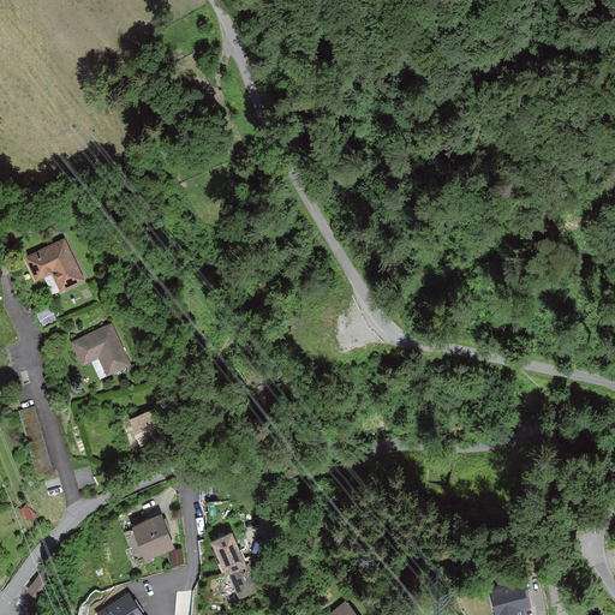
[(67,237),(25,255),(36,280),(53,273),(60,290),(85,279),(67,237)]
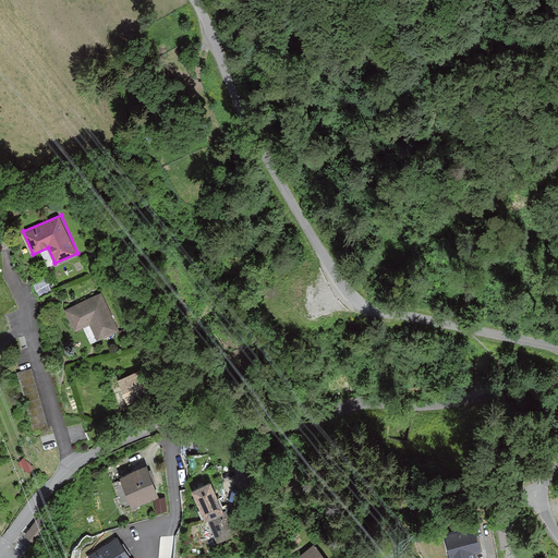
[(102,292),(65,310),(76,331),(92,324),(99,340),(120,330),(102,292)]
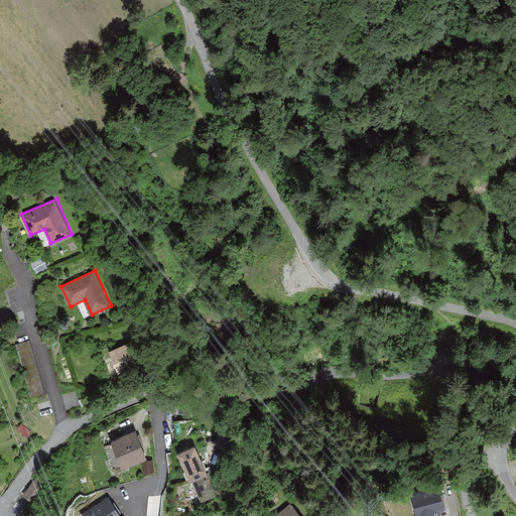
[(30,339),(16,343),(33,403),(47,399),(30,339)]
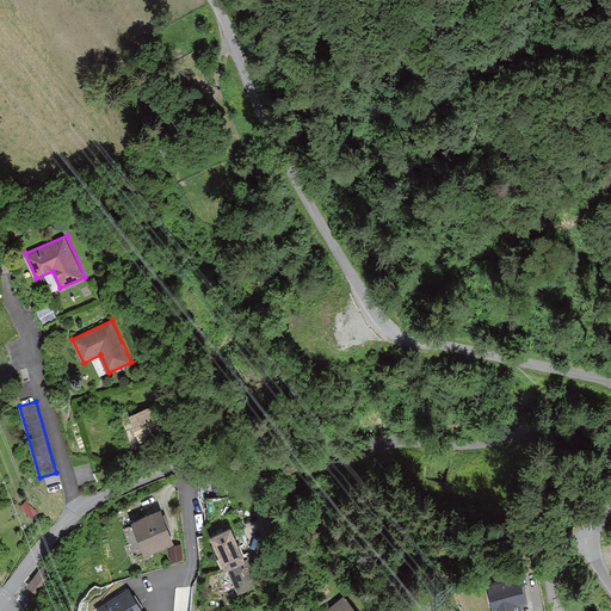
[(158,403),(128,415),(139,443),(168,431),(158,403)]
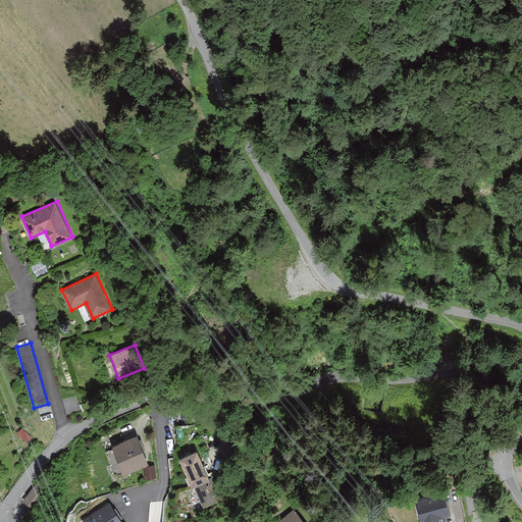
[(138,433),(112,445),(124,475),(151,464),(138,433)]
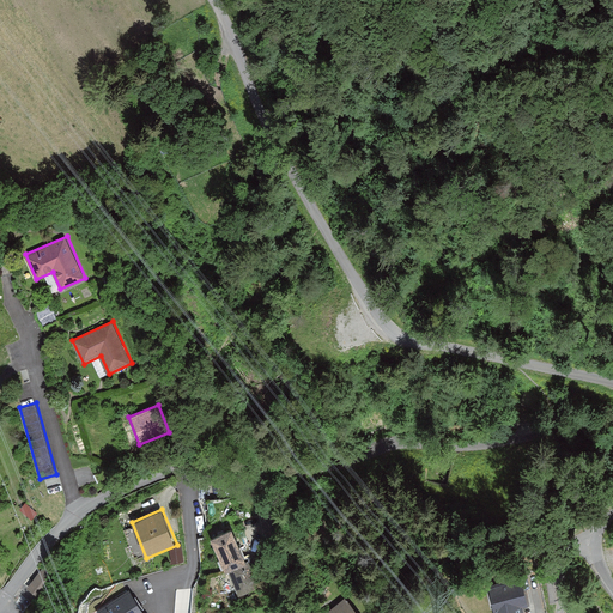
[(232,528),(212,536),(225,571),(229,570),(240,595),(261,587),(249,557),(244,559),(232,528)]
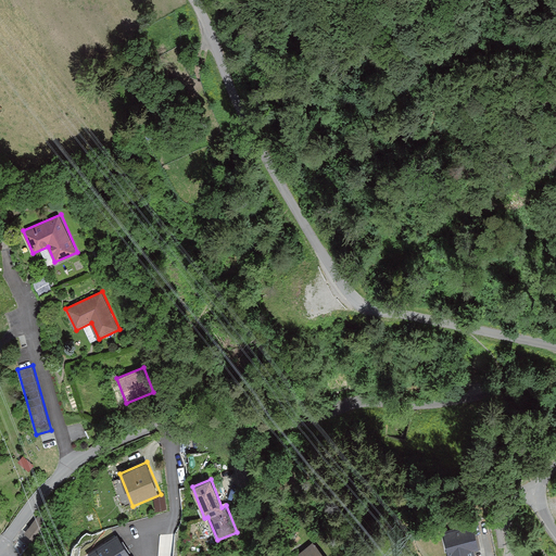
[(481,555),(476,529),(444,535),(447,555),(481,555)]
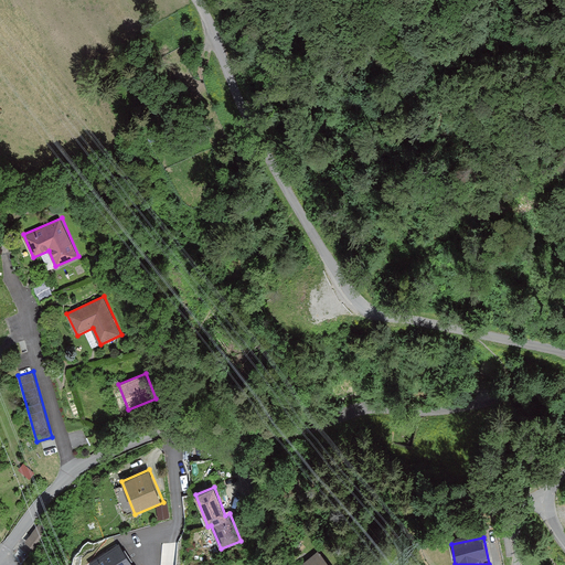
[(130,564),(119,547),(92,564),(130,564)]
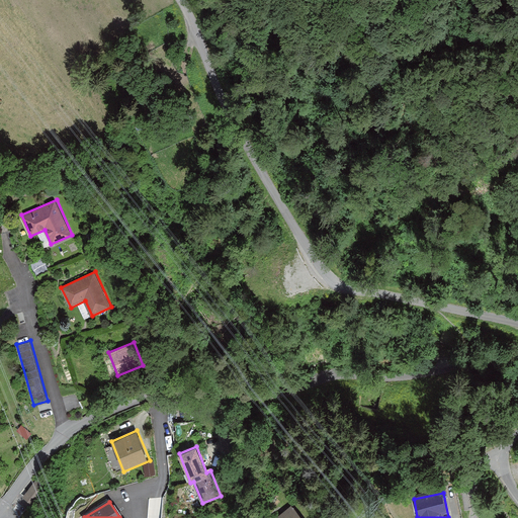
[(304,517),(293,504),(275,517),(304,517)]
